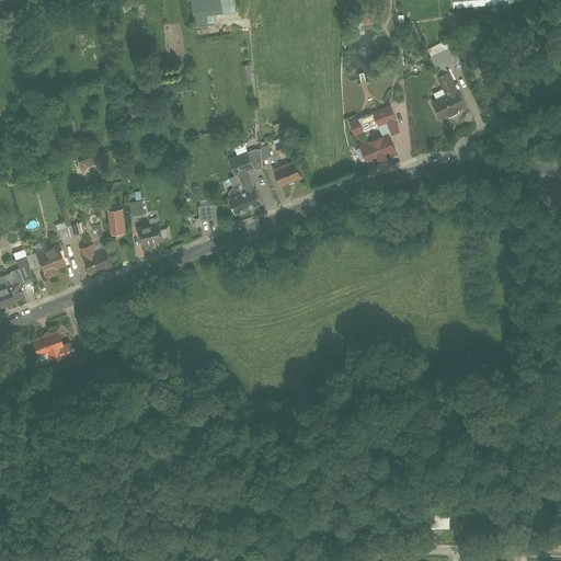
[(192,0),(196,27),(216,24),(215,15),(236,13),(233,0),(192,0)]
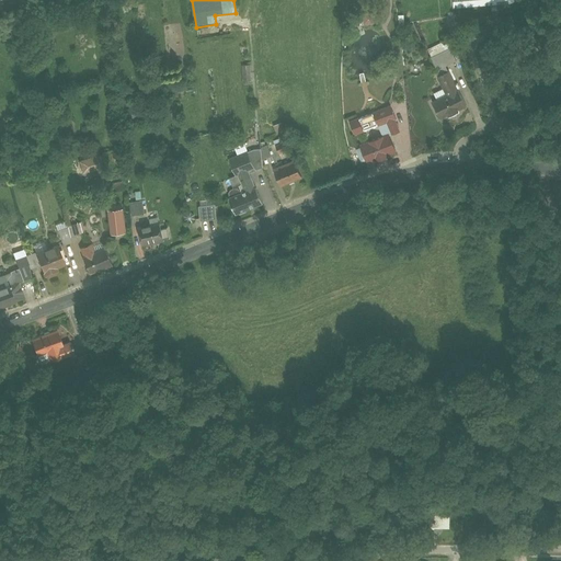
[(210,54),(209,44),(201,45),(202,55),(210,54)]
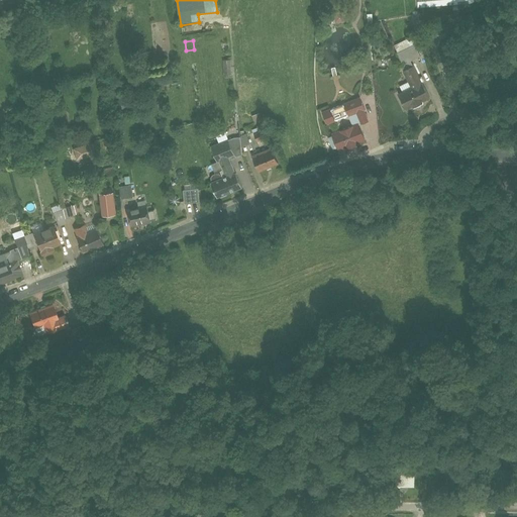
[(402,66),(419,58),(414,46),(396,55),(402,66)]
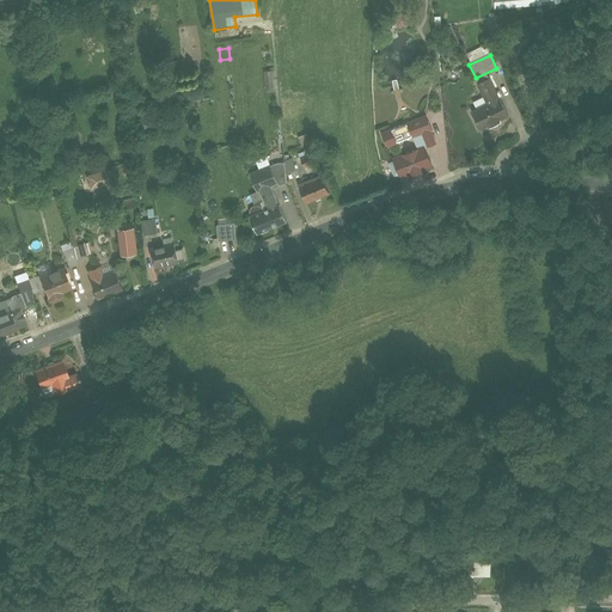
[(275,90),(274,72),(265,73),(267,90),(275,90)]
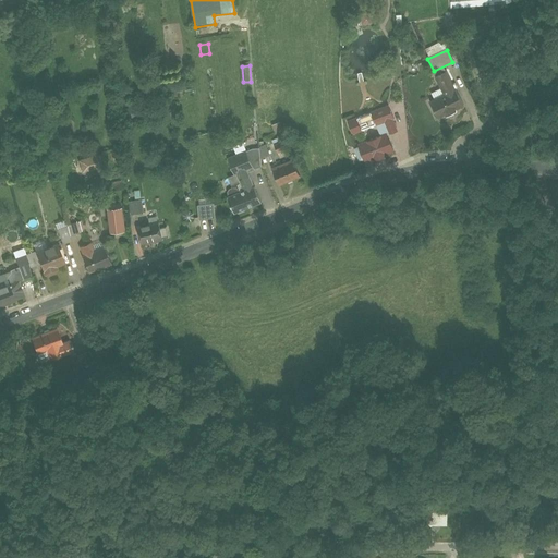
[(435,121),(463,108),(456,92),(455,92),(446,72),(435,76),(444,96),(427,104),(435,121)]
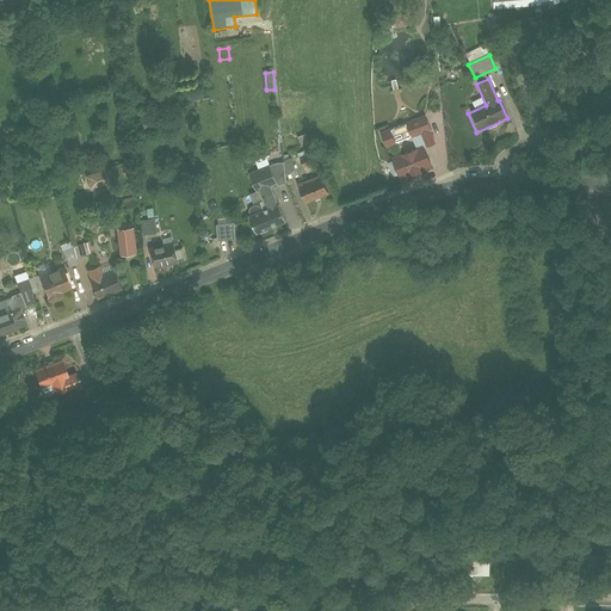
[(147,129),(146,118),(136,119),(137,130),(147,129)]
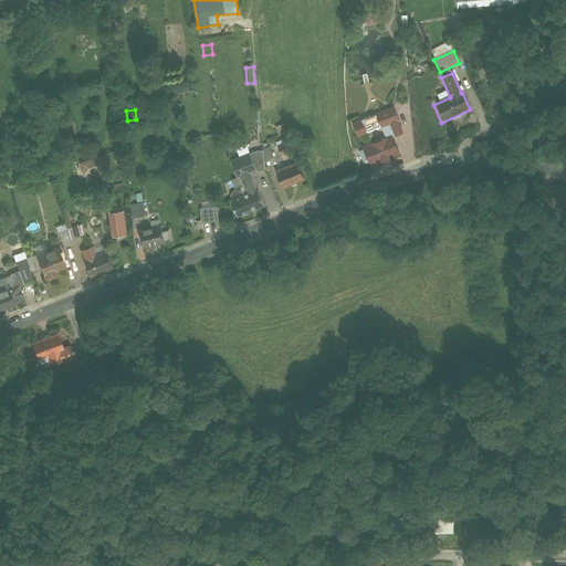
[(378,130),(383,140),(392,136),(392,138),(401,135),(397,123),(398,123),(394,109),(354,125),(358,138),(378,130)]
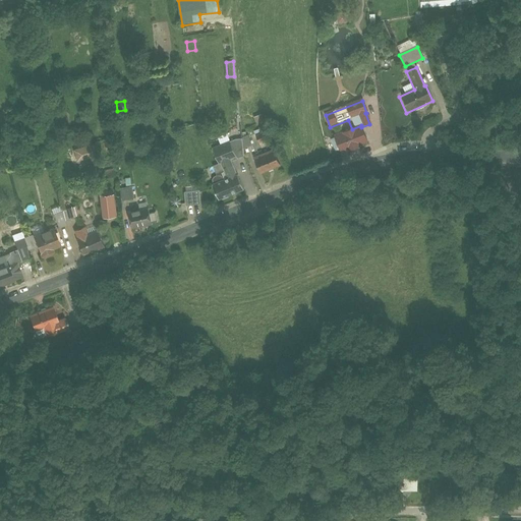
[(264,124),(259,116),(251,119),(254,127),(264,124)]
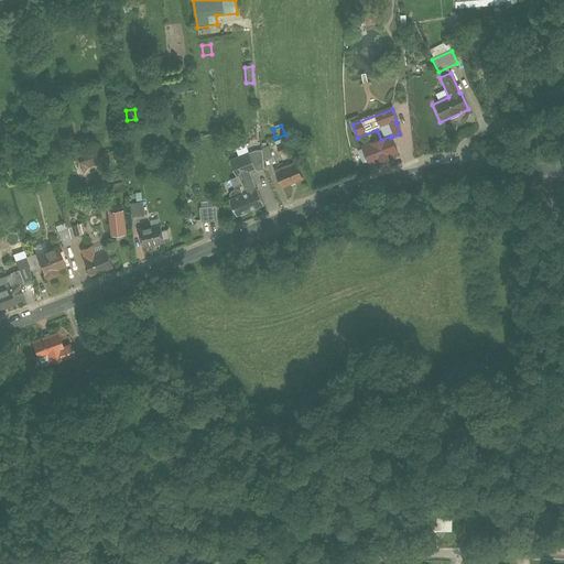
[(367,163),(368,167),(399,155),(391,138),(391,136),(381,140),(360,148),(362,151),(353,154),(358,166),(367,163)]
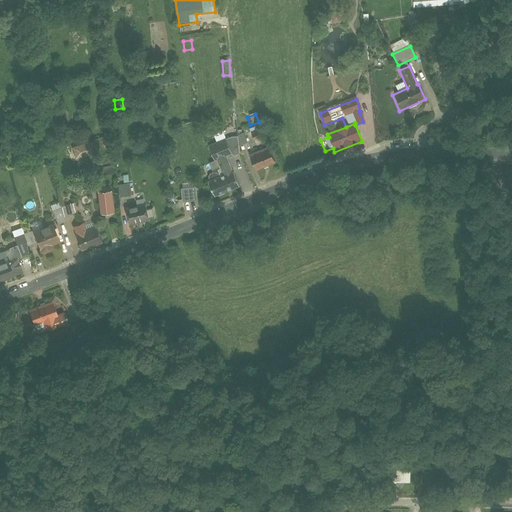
[(248,132),(255,149),(262,146),(260,140),(262,139),(258,130),(262,129),(260,124),(253,128),(254,129),(248,132)]
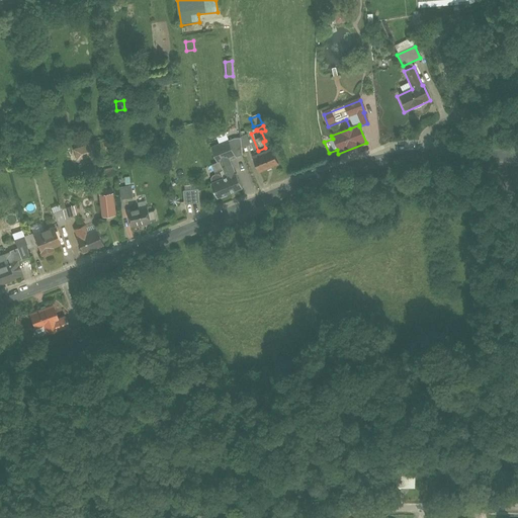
[(244,136),(230,142),(234,151),(238,149),(239,151),(249,147),(244,136)]
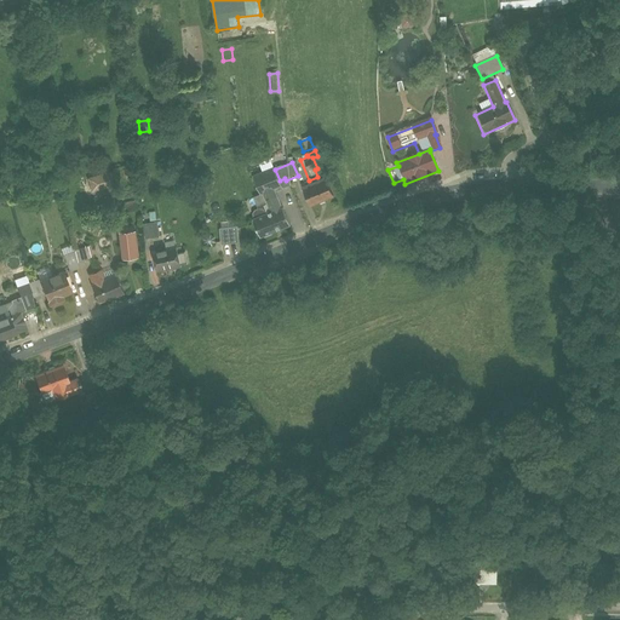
[(257,176),(262,188),(280,181),(275,170),(275,168),(257,176)]
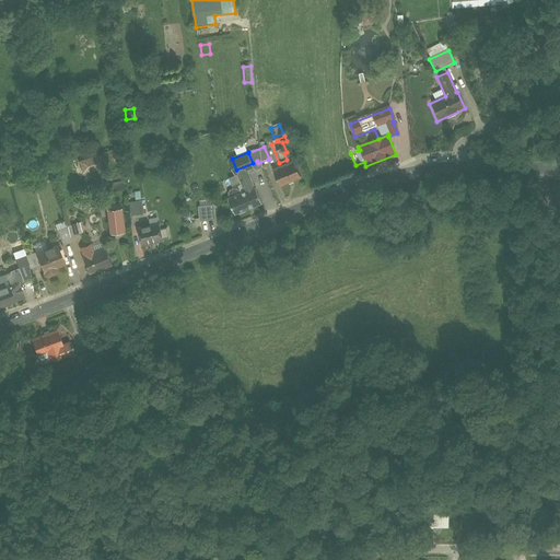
[(102,154),(81,161),(84,174),(105,167),(102,154)]
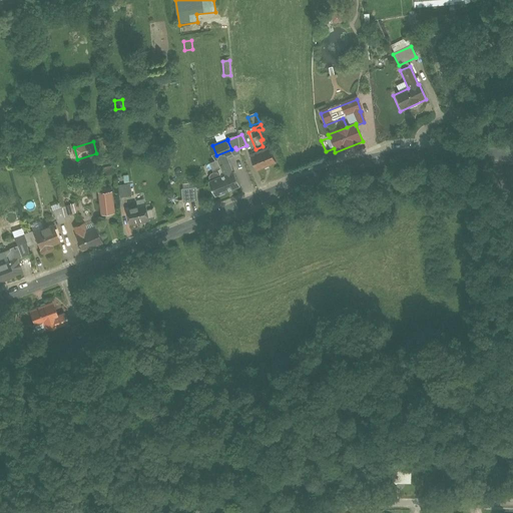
[(211,166),(214,172),(228,166),(227,163),(240,158),(236,149),(235,147),(231,149),(216,155),(219,163),(213,165),(211,166)]
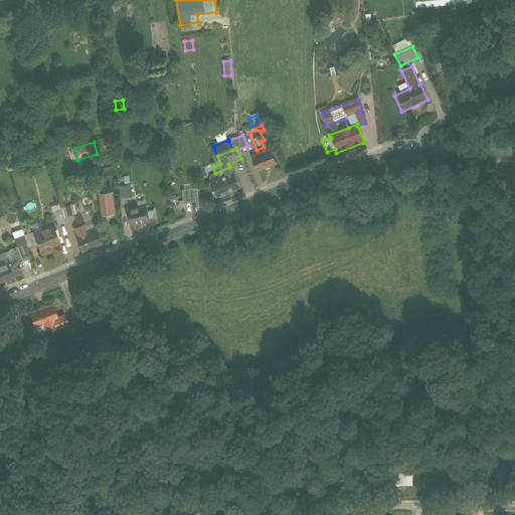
[(269,149),(248,158),(255,176),(276,168),(269,149)]
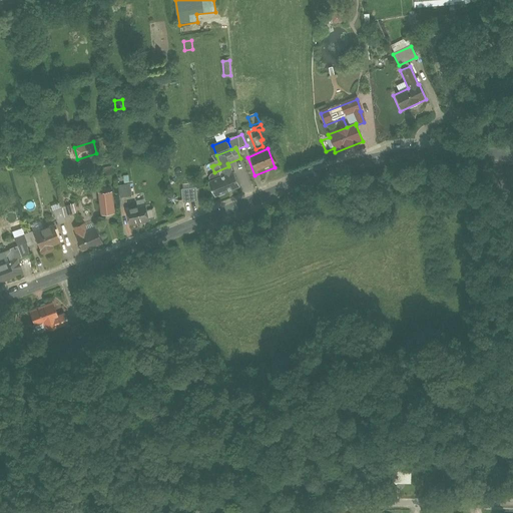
[(214,199),(238,189),(228,166),(214,172),(212,172),(214,178),(207,181),(214,199)]
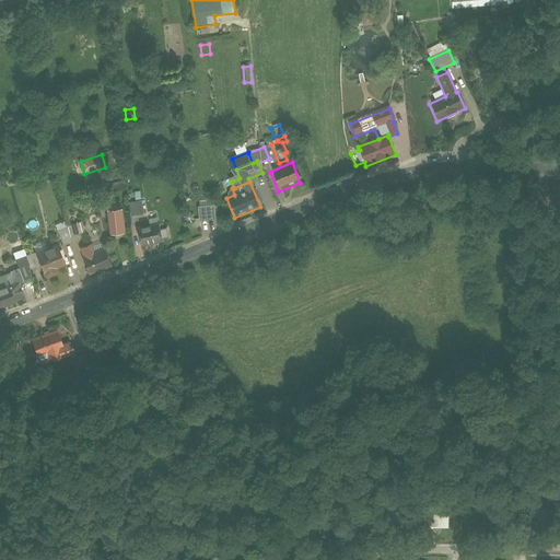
[(118,183),(112,186),(114,194),(121,190),(118,183)]
